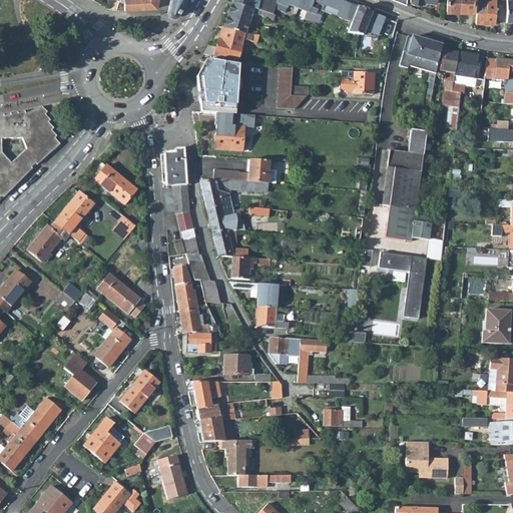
[(156,7),(157,0),(118,0),(118,1),(131,6),(131,7),(137,9),(140,9),(156,7)]
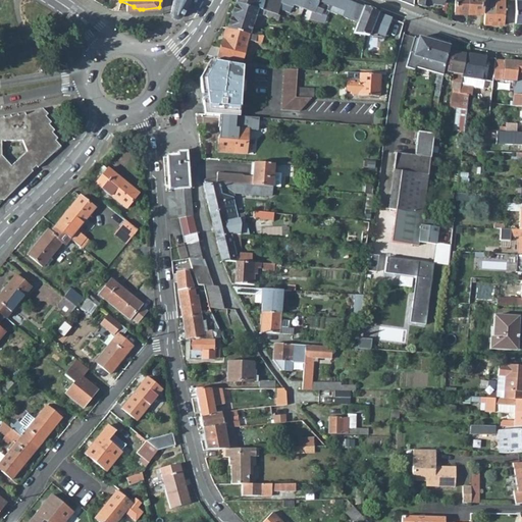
[(179,16),(180,15),(189,0),(172,0),(171,9),(171,12),(171,14),(173,16),(175,17),(177,17),(179,16)]
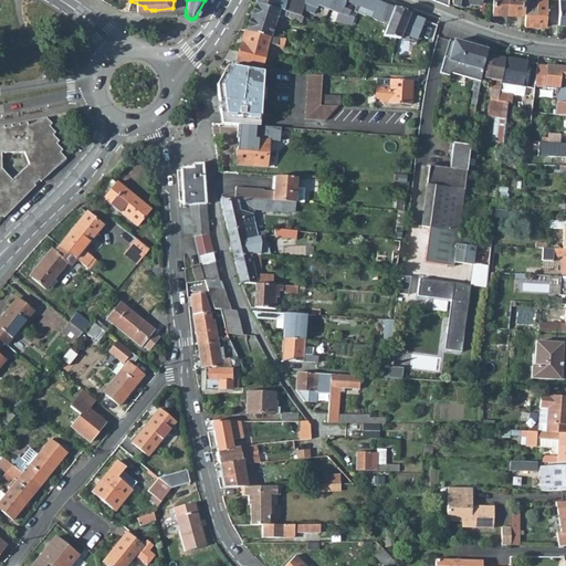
[(255,3),(283,10),(285,1),(280,0),(250,0),(250,1),(255,3)]
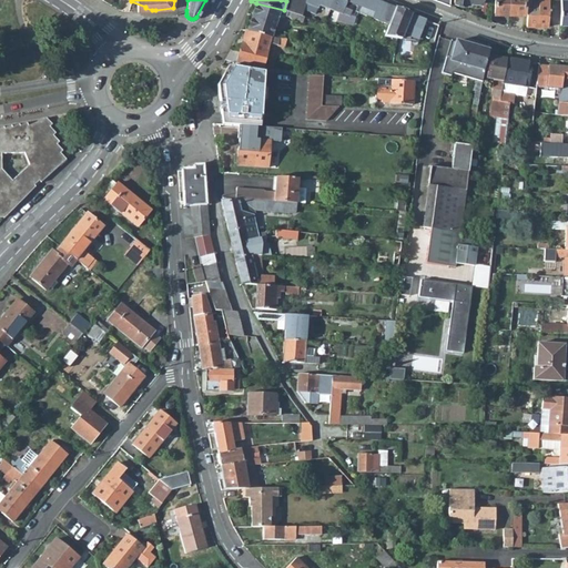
[(286,0),(286,1),(284,10),(295,13),(301,16),(302,16),(304,9),(306,3),(317,8),(318,4),(331,8),(333,0),(286,0)]
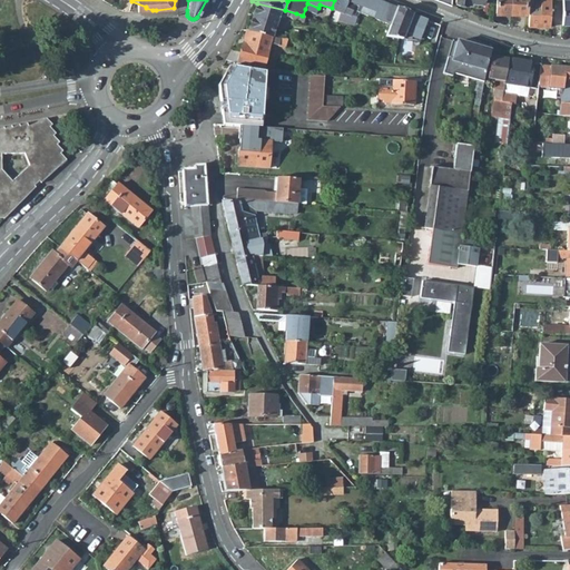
[(356,0),(334,0),(332,8),(341,11),(351,15),(356,0)]
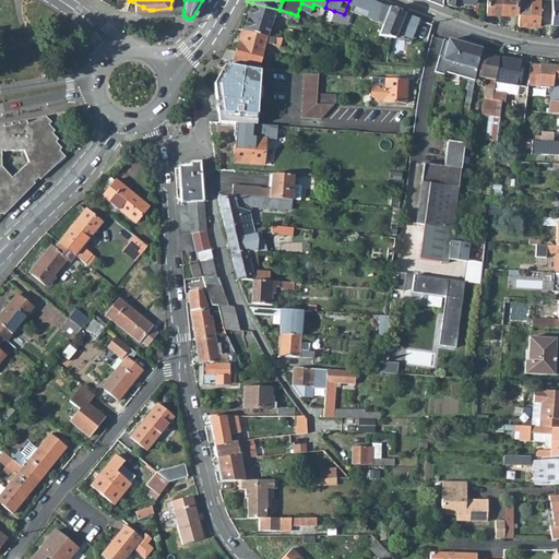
[(383,24),(389,8),(368,0),(354,0),(351,12),(382,25),(383,24)]
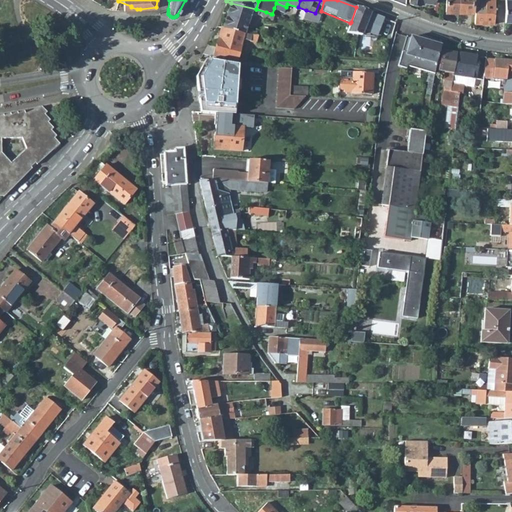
[(446,0),(446,12),(459,12),(459,0),(446,0)]
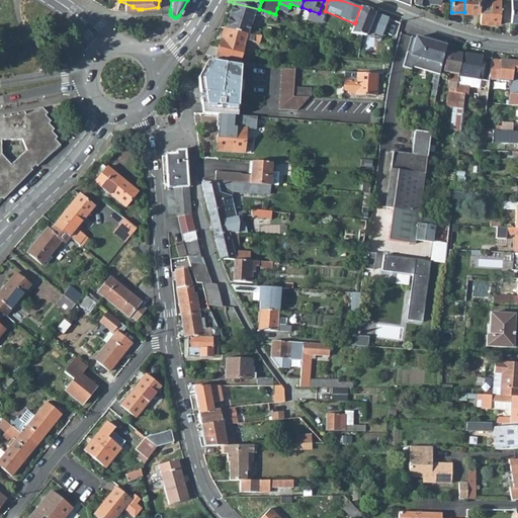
[(464,0),(464,12),(479,12),(479,0),(464,0)]
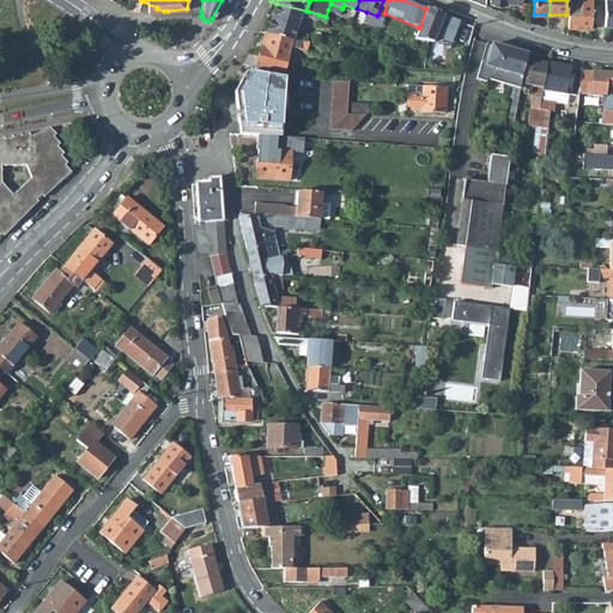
[(592,29),(592,0),(569,0),(569,29),(592,29)]
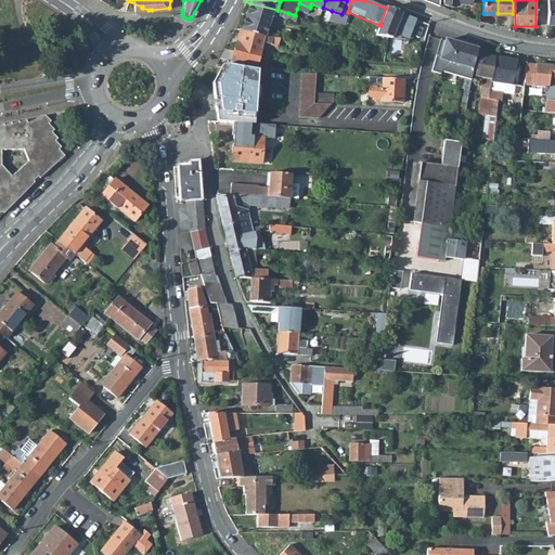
[(266,36),(271,20),(272,14),(279,15),(284,17),(284,16),(287,16),(288,13),(278,10),(250,3),(242,29),(266,36)]
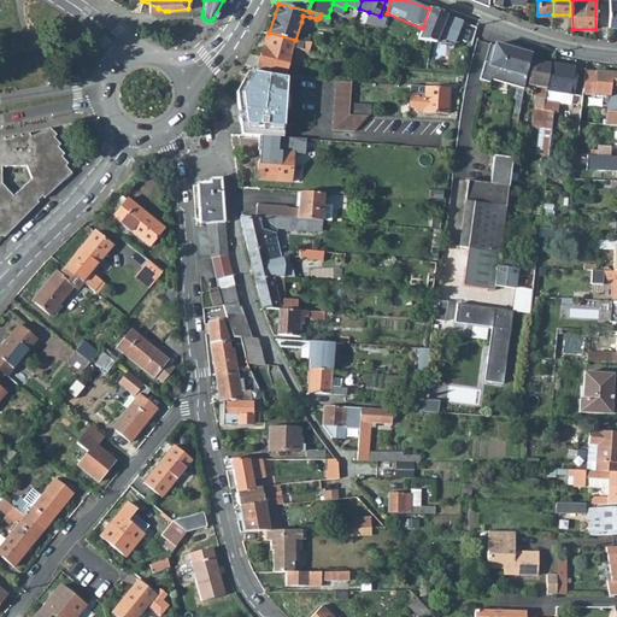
[(330,10),(342,15),(345,9),(333,4),(330,10)]
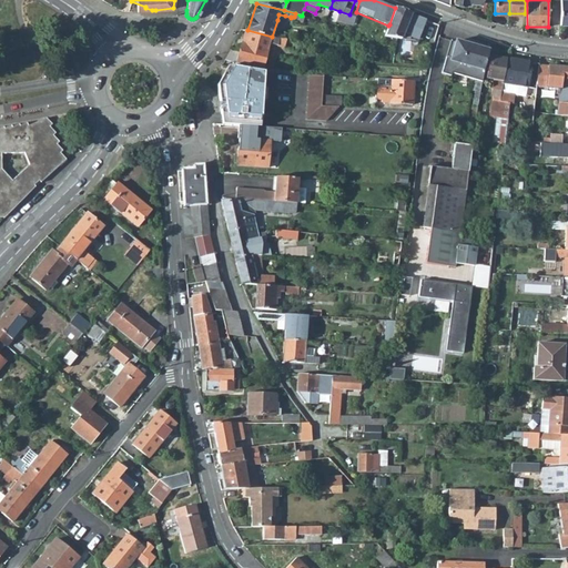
[(407,40),(409,33),(404,31),(411,14),(395,8),(389,24),(388,26),(385,37),(407,40)]
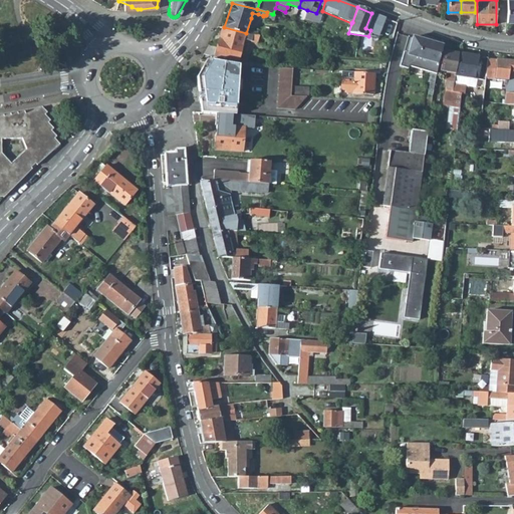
[(316,13),(307,10),(304,18),(318,23),(321,15),(316,13)]
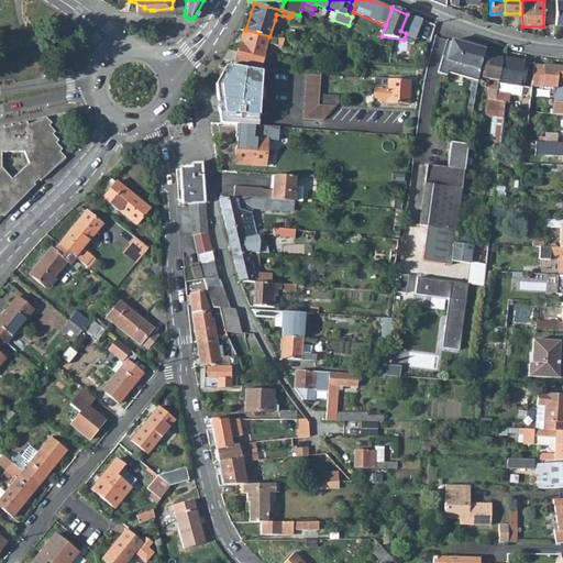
[(222,58),(258,68),(267,42),(283,46),(284,39),(271,36),(269,36),(245,30),(242,43),(239,42),(236,51),(228,48),(222,58)]
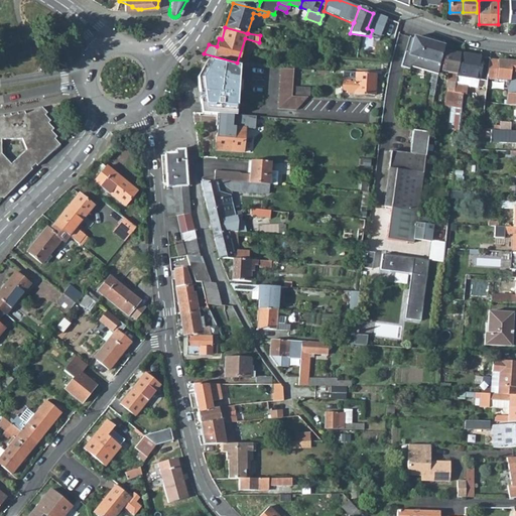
[(439,65),(438,65),(444,45),(413,37),(408,55),(404,54),(400,69),(408,71),(409,69),(430,75),(430,73),(437,75),(439,65)]
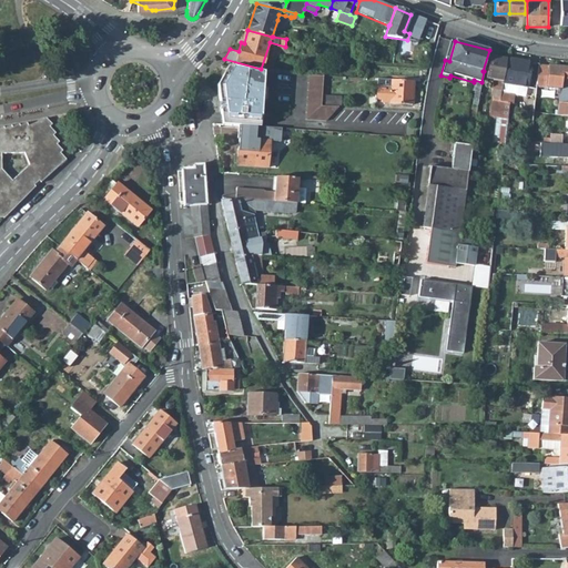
[(489,57),(486,79),(494,80),(493,87),(492,90),(495,90),(494,98),(495,98),(493,112),(497,113),(497,118),(498,118),(496,142),(504,143),(507,115),(509,103),(500,101),(501,92),(503,84),(506,59),(489,57)]
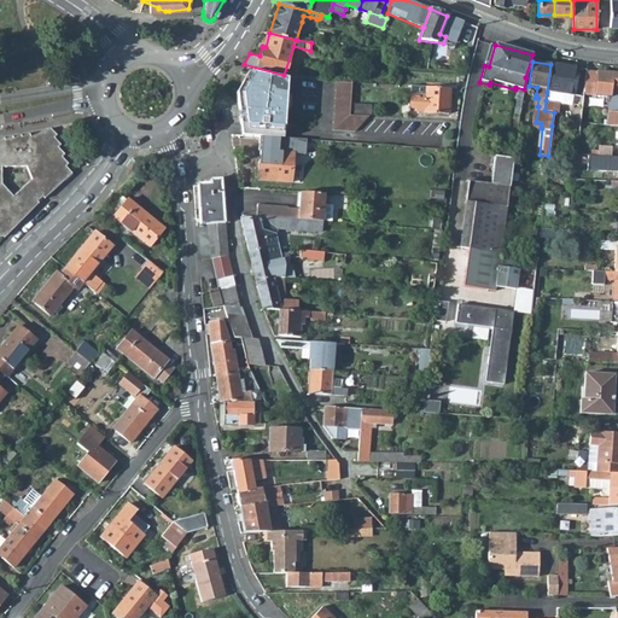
[(584,93),(587,70),(551,64),(547,92),(561,93),(583,97),(584,93)]
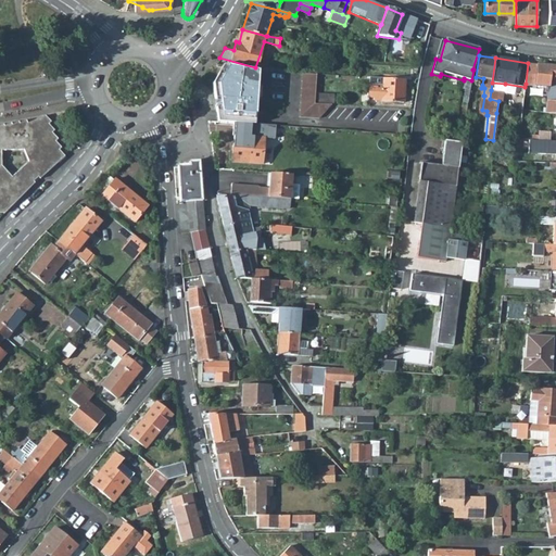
[(526,84),(548,87),(548,84),(552,85),(552,90),(551,98),(554,99),(554,101),(548,100),(546,113),(555,114),(555,112),(555,66),(543,65),(528,63),(526,84)]
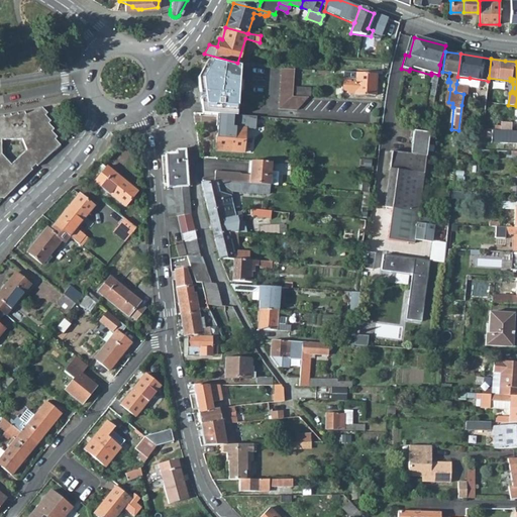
[(240,66),(206,61),(198,78),(207,79),(205,102),(206,105),(238,107),(240,66)]
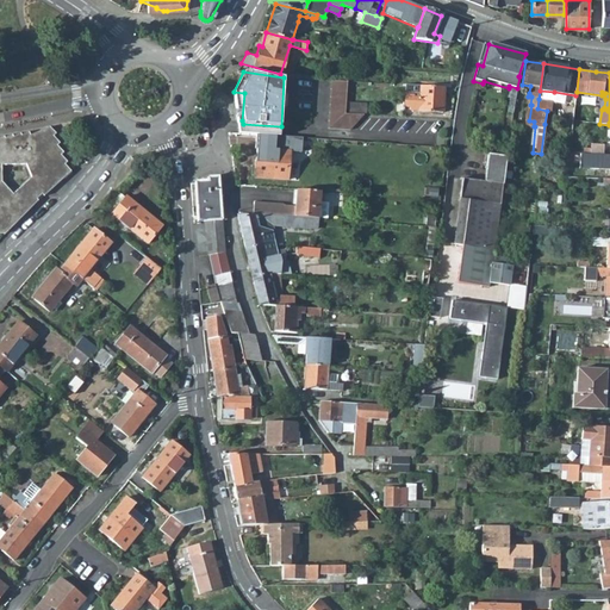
[(348,81),(331,80),(329,126),(350,128),(363,113),(346,112),(348,81)]
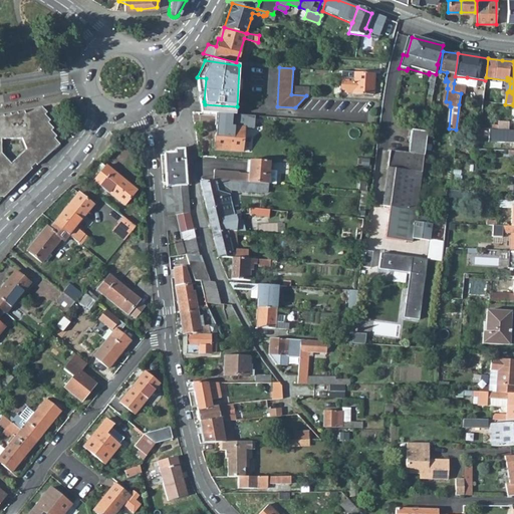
[(352,92),(352,93),(373,94),(374,73),(339,71),(338,74),(341,74),(341,78),(345,78),(353,78),(352,92)]
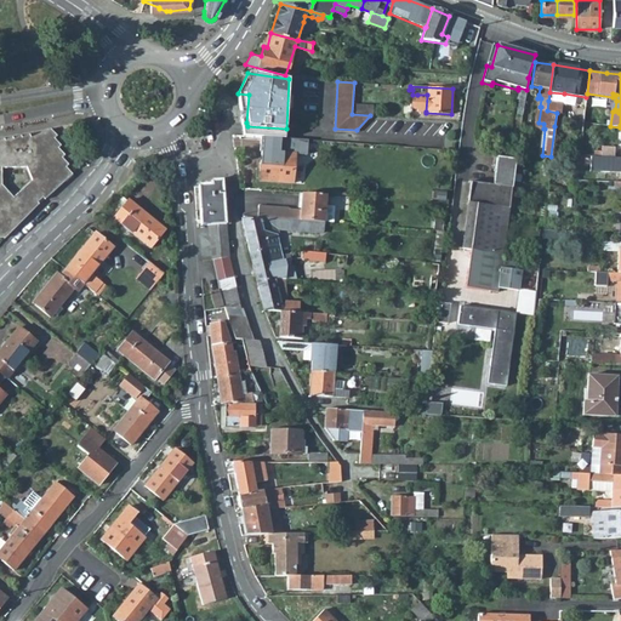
[(524,102),(527,90),(518,87),(518,90),(517,101),(524,102)]
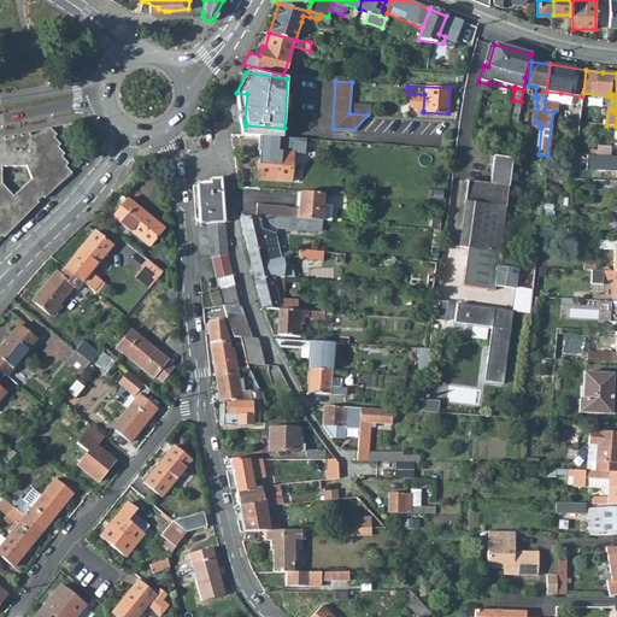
[(546,92),(545,100),(558,103),(560,93),(546,92)]
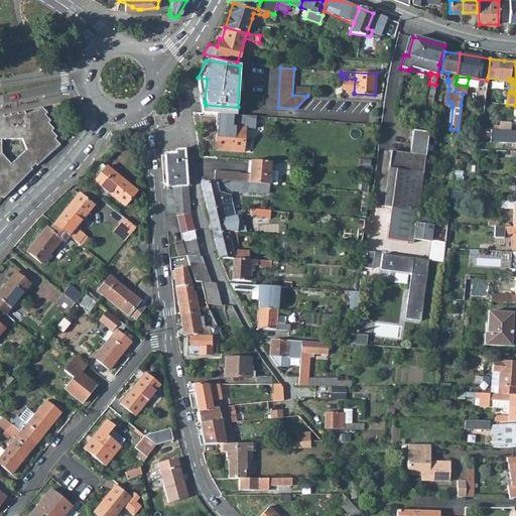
[(347,93),(354,93),(355,79),(347,79),(343,79),(342,90),(347,90),(347,93)]
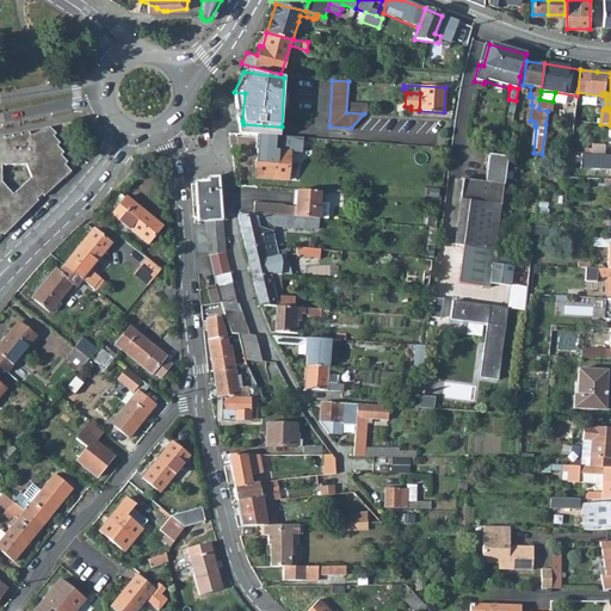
[(538,109),(548,111),(545,124),(554,125),(555,112),(551,112),(553,102),(539,99),(538,109)]
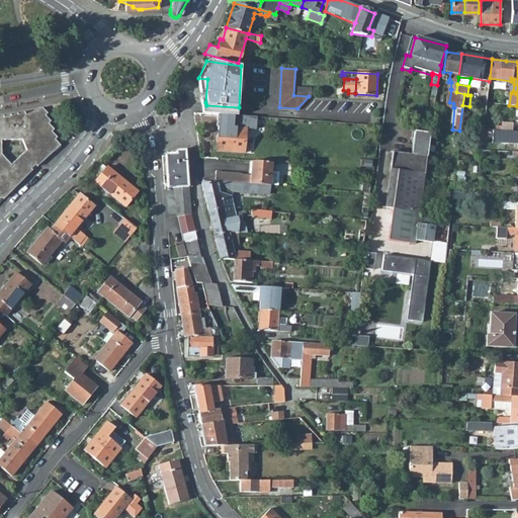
[(482,90),(480,110),(486,110),(487,102),(488,90),(487,90),(487,88),(485,87),(484,90),(482,90)]
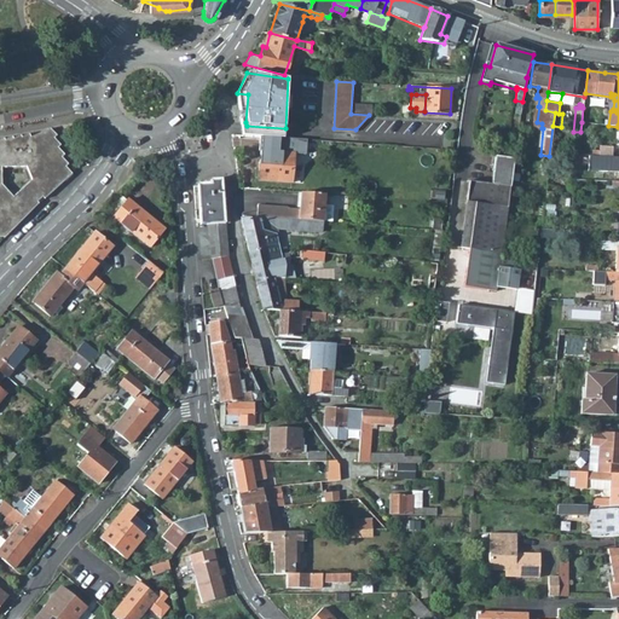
[(284,138),(285,128),(247,126),(241,125),(242,134),(268,137),(284,138)]
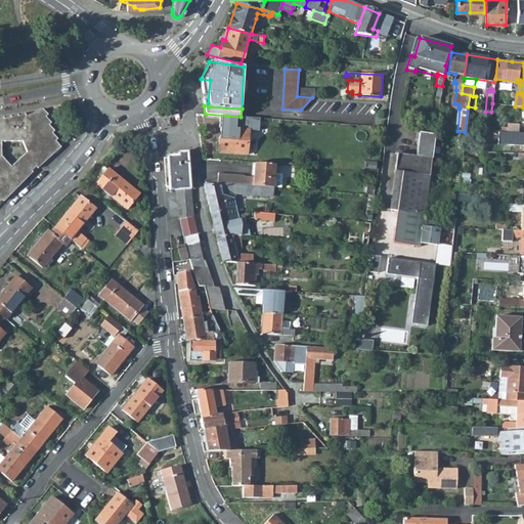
[(0,204),(3,204),(24,183),(22,181),(35,168),(37,170),(40,166),(58,149),(45,108),(0,116),(0,204)]
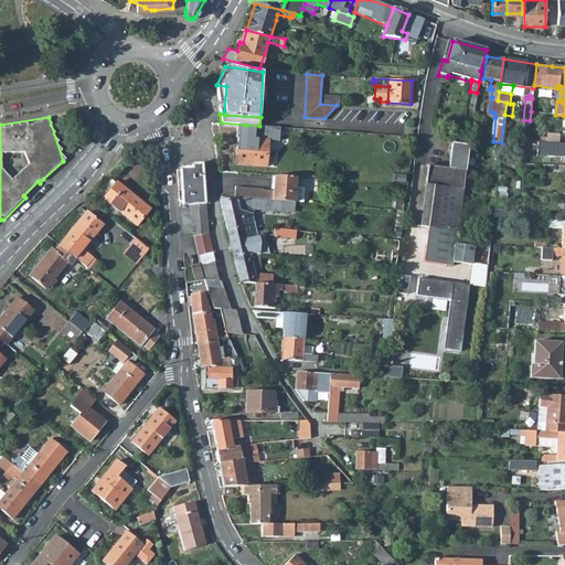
[(245,125),(244,129),(237,129),(235,163),(265,166),(268,132),(259,131),(259,126),(245,125)]
